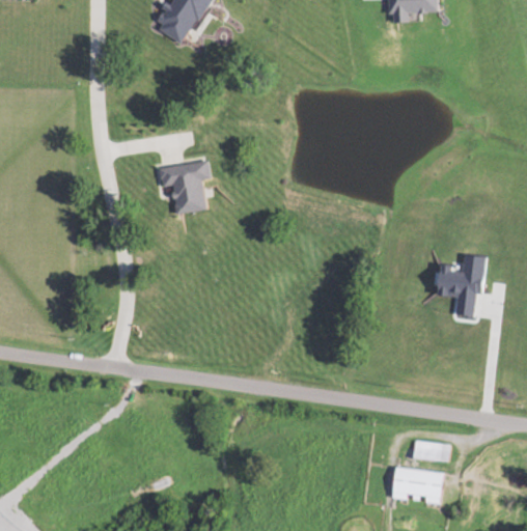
[(200,80),(189,79),(187,99),(198,100),(200,80)]
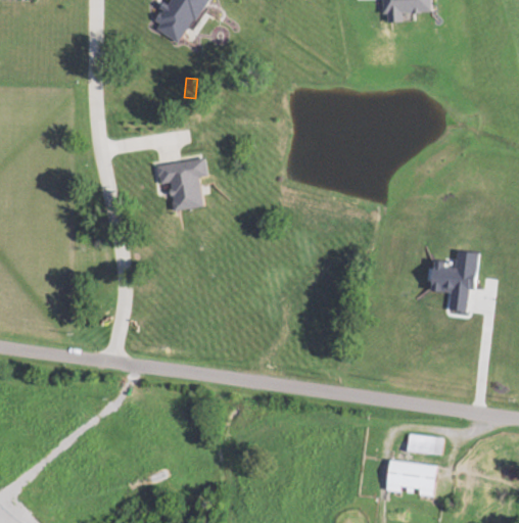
[(440,454),(441,436),(407,435),(406,453),(440,454)]
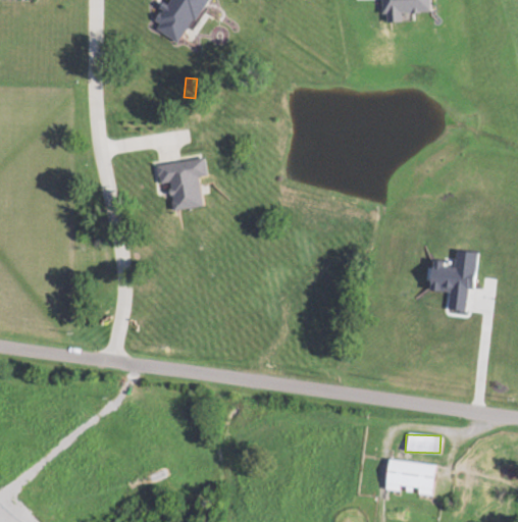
[(432,494),(435,464),(389,460),(385,490),(432,494)]
